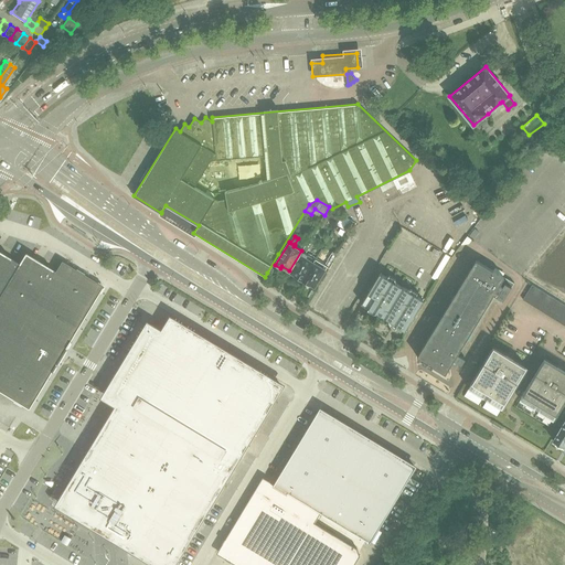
[(289,273),(302,280),(316,257),(308,254),(308,255),(306,253),(312,242),(309,240),(305,246),(306,246),(289,273)]
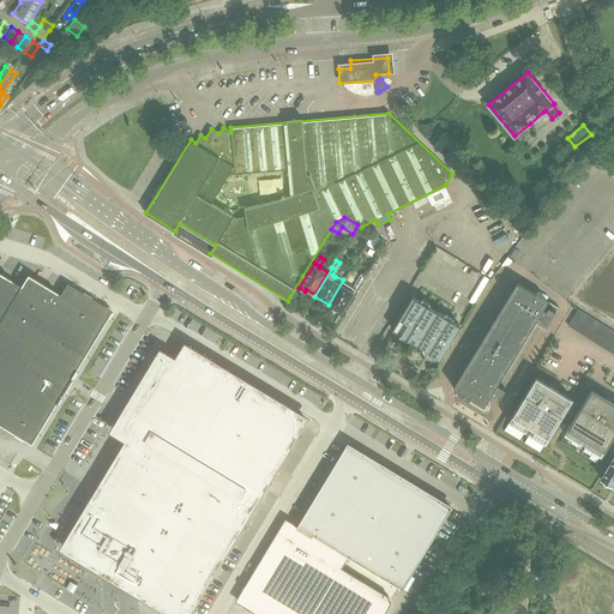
[(0,317),(19,286),(0,272),(0,317)]
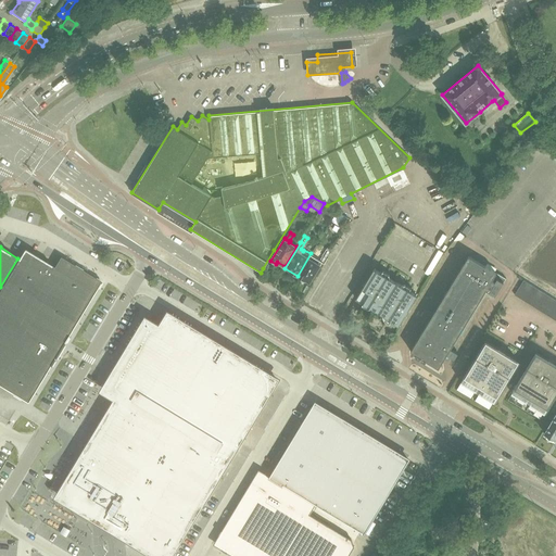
[(54,266),(24,249),(17,258),(0,287),(0,379),(28,335),(17,327),(54,266)]
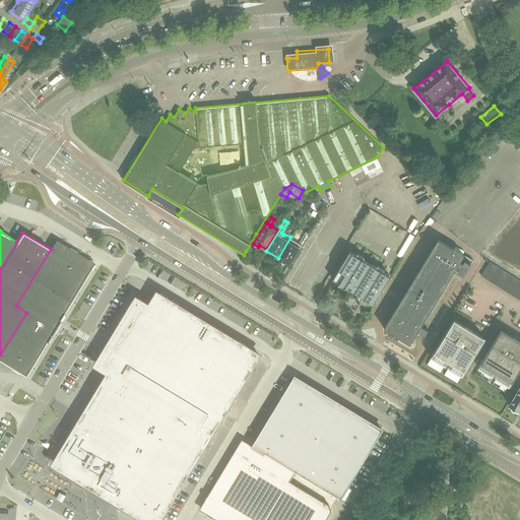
[(306,233),(299,244),(297,243),(298,241),(290,237),(278,258),(285,262),(289,264),(301,246),(303,247),(307,242),(306,241),(309,235),(306,233)]
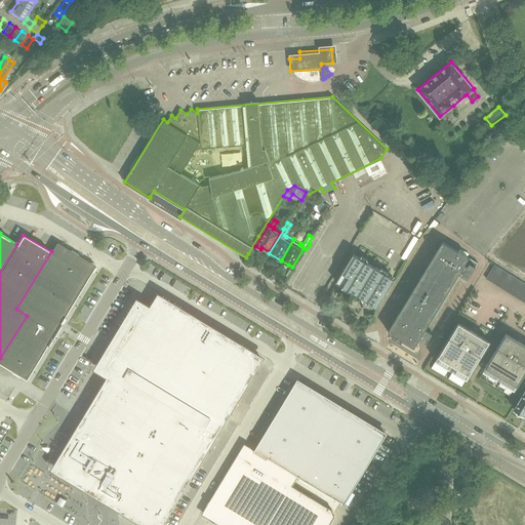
[(443,241),(388,331),(393,334),(393,335),(401,341),(402,340),(414,348),(422,334),(429,338),(433,333),(426,329),(459,274),(469,279),(478,264),(443,241)]
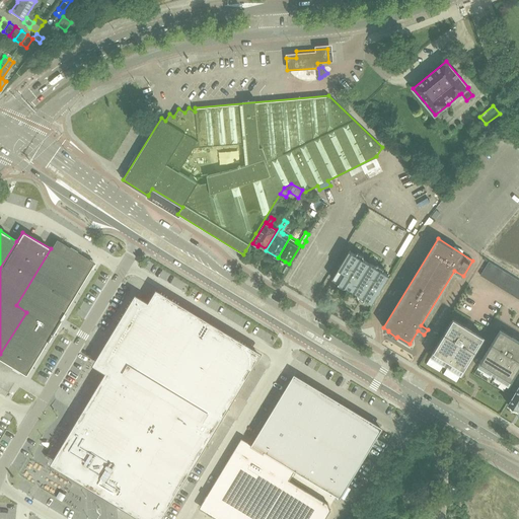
[(94,263),(67,246),(56,239),(51,248),(16,305),(26,312),(0,354),(0,360),(25,376),(94,263)]
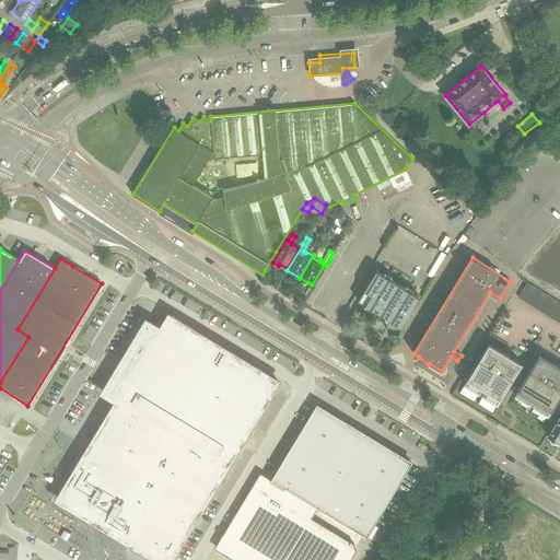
[(419,296),(377,271),(359,301),(401,326),(408,315),(409,315),(411,311),(410,311),(419,296)]
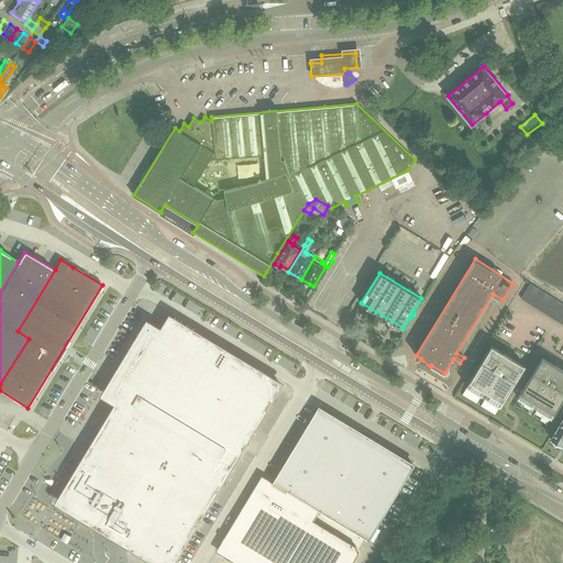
[(520,298),(527,302),(536,287),(530,284),(521,298),(520,298)]
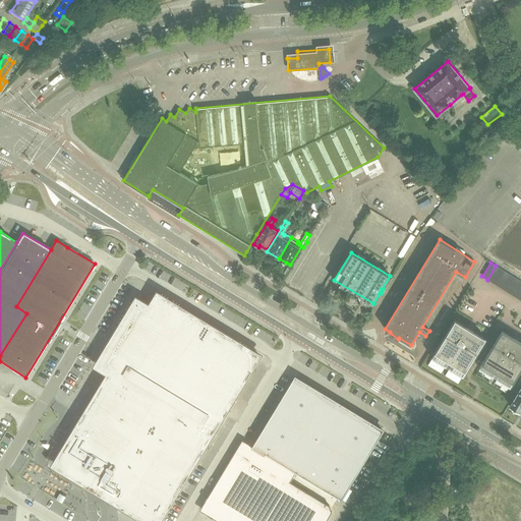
[(496,266),(487,280),(493,283),(502,269),(496,266)]
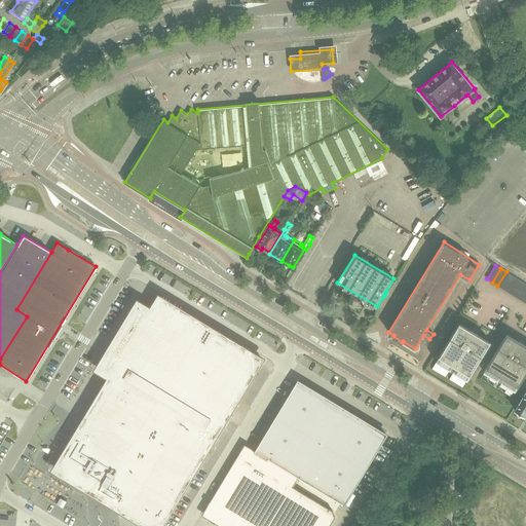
[(506,271),(497,286),(503,289),(512,275),(506,271)]
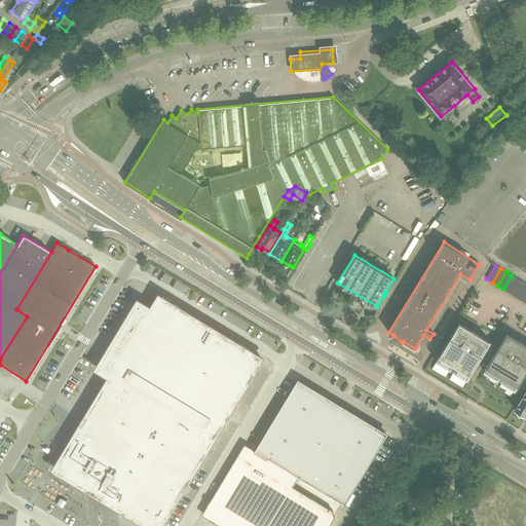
[(509,293),(517,278),(512,275),(503,289),(509,293)]
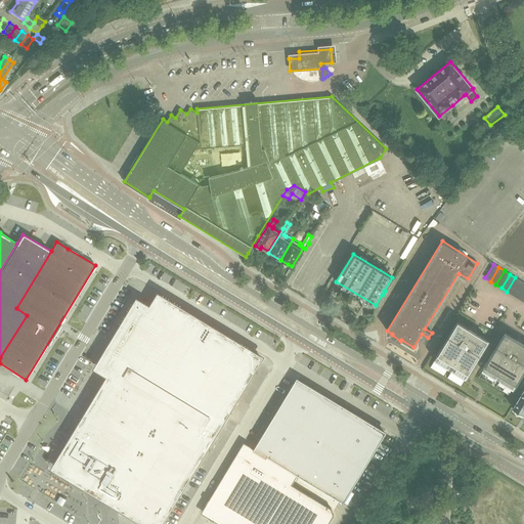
[(512,295),(521,280),(515,277),(507,292),(512,295)]
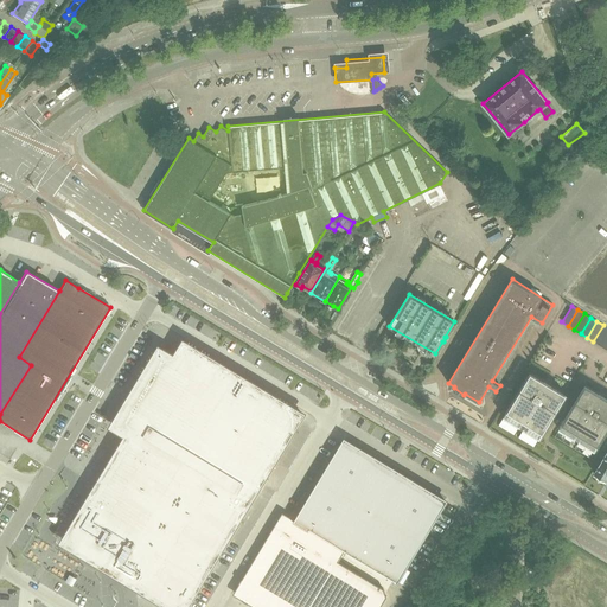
[(593,342),(600,345),(606,332),(606,327),(604,325),(593,342)]
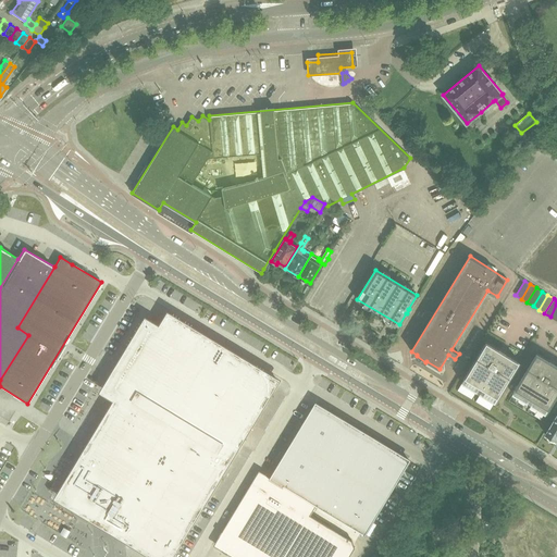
[(169,556),(276,380),(169,314),(160,329),(146,320),(120,362),(134,371),(58,496),(63,499),(62,499),(66,503),(67,502),(86,514),(85,514),(90,517),(91,517),(102,523),(102,524),(107,527),(130,540),(158,556),(169,556)]
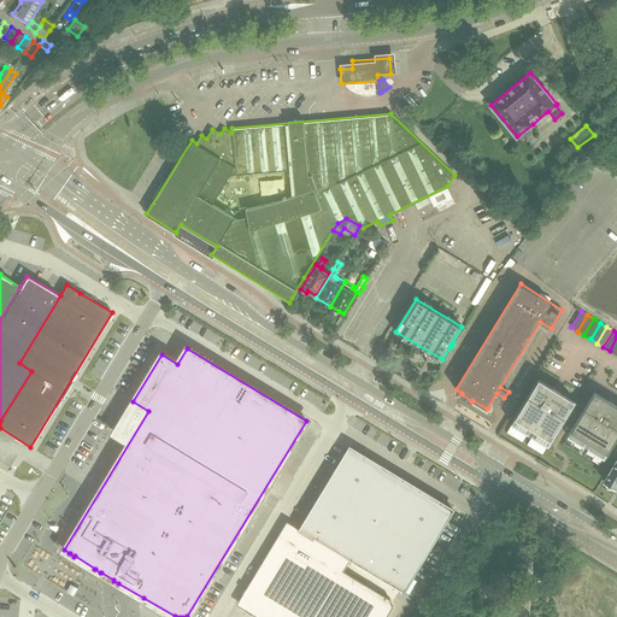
[(575,401),(560,393),(553,388),(539,378),(511,423),(528,433),(530,428),(535,430),(532,435),(547,445),(575,401)]
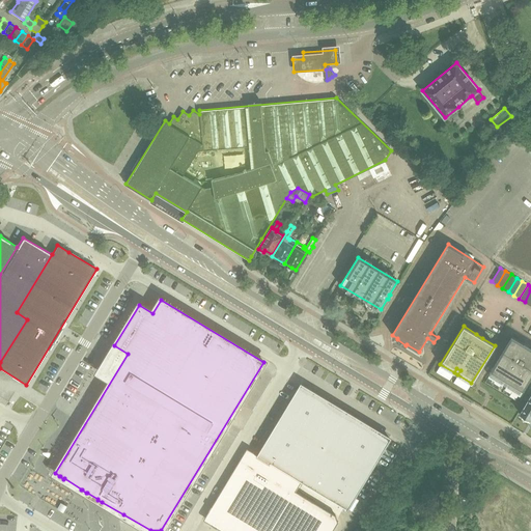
[(530,348),(511,337),(488,375),(502,384),(505,379),(508,381),(506,386),(520,394),(530,374),(530,348)]
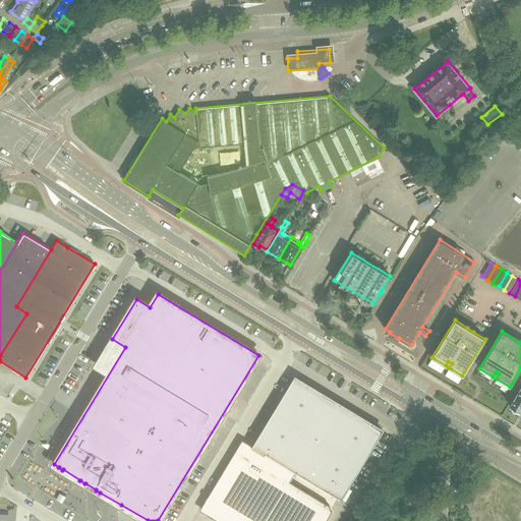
[(254,447),(266,454),(292,469),(339,498),(340,499),(347,486),(382,429),(338,403),(336,407),(327,401),(329,398),(317,391),(296,378),(254,447)]
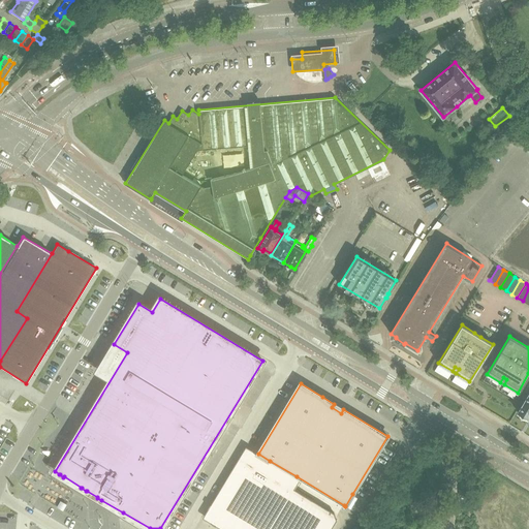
[(528,394),(518,412),(528,418),(528,415),(528,394)]
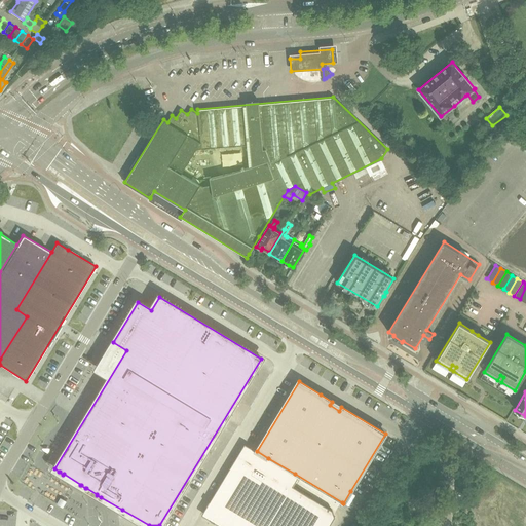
[(238,468),(213,511),(225,518),(220,525),(221,525),(329,525),(335,517),(333,510),(289,484),(295,474),(268,458),(257,451),(245,444),(232,464),(238,468)]
